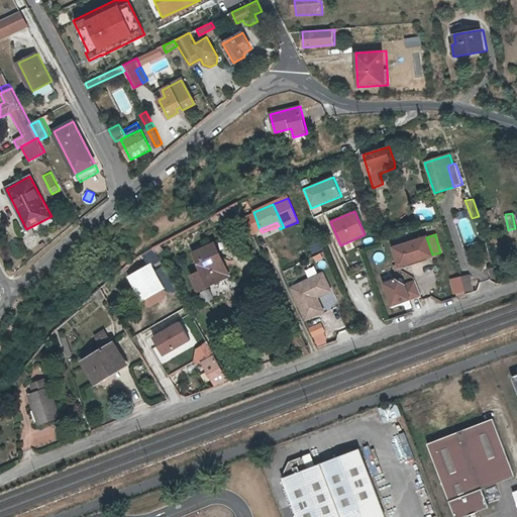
[(409,262),(411,266),(416,265),(415,262),(432,255),(432,254),(426,237),(426,236),(393,247),(398,265),(409,262)]
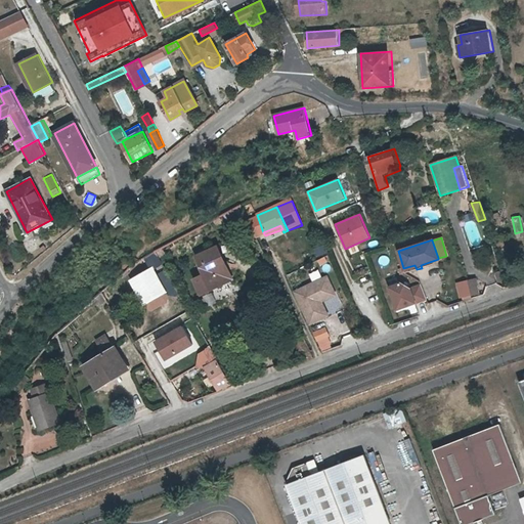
[(205,275),(194,279),(201,294),(231,278),(216,247),(197,257),(205,275)]
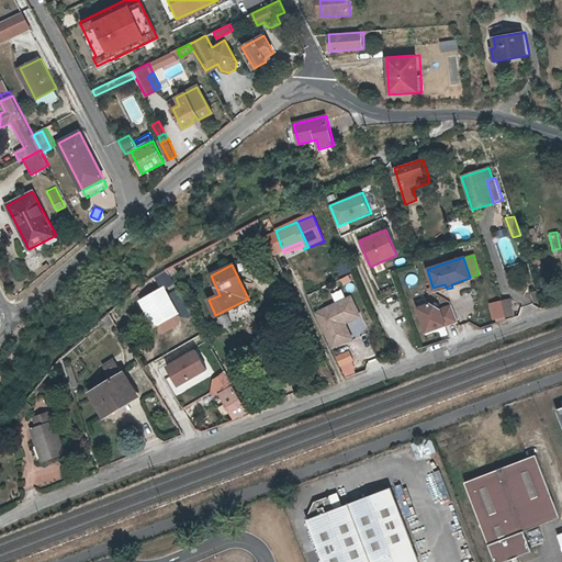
[(135,290),(141,301),(164,289),(173,283),(166,269),(155,276),(147,280),(142,284),(135,290)]
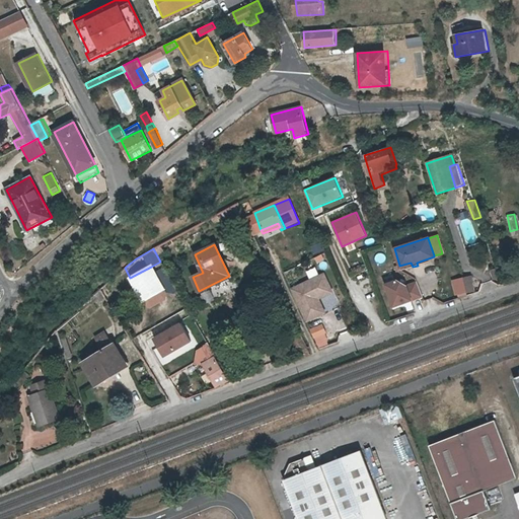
[(313,266),(304,271),(307,277),(316,272),(313,266)]
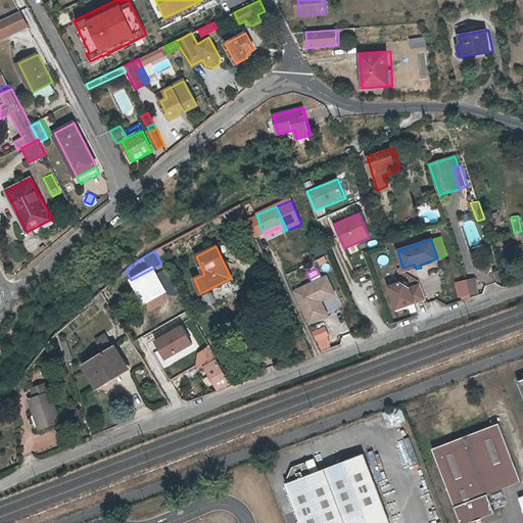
[(165,270),(156,276),(152,269),(131,280),(146,306),(152,307),(165,300),(163,297),(161,298),(159,294),(165,292),(168,295),(176,296),(180,294),(165,270)]
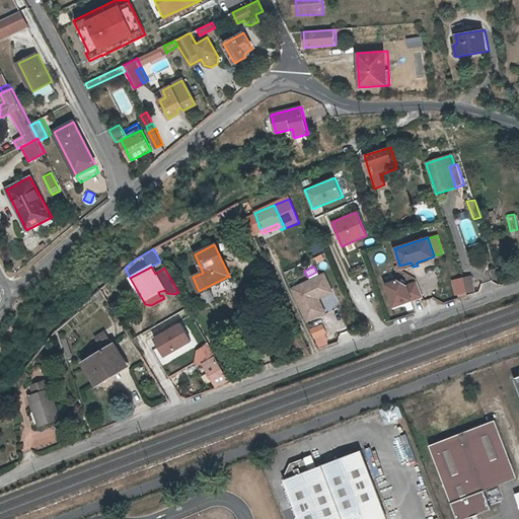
[(497,269),(492,270),(495,280),(500,278),(497,269)]
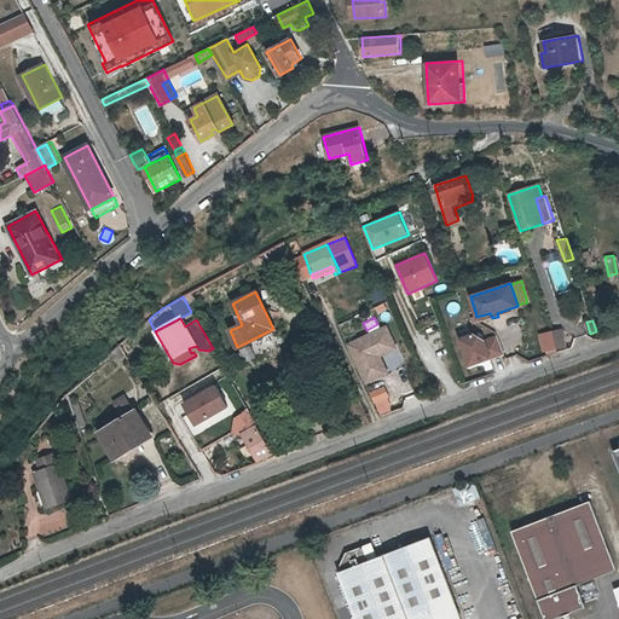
[(348,345),(366,382),(387,372),(377,353),(382,351),(383,353),(395,347),(386,327),(348,345)]
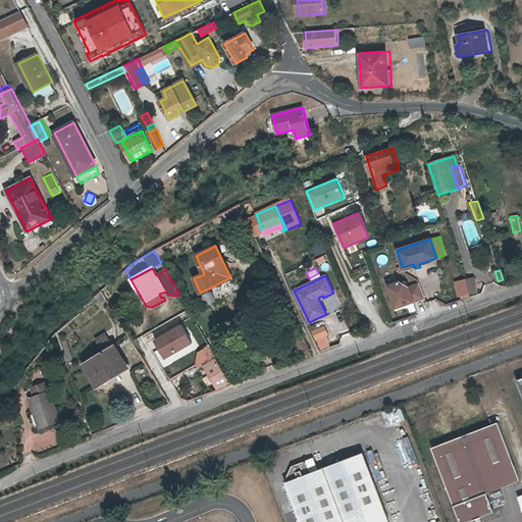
[(471,293),(478,291),(474,277),(467,279),(471,293)]
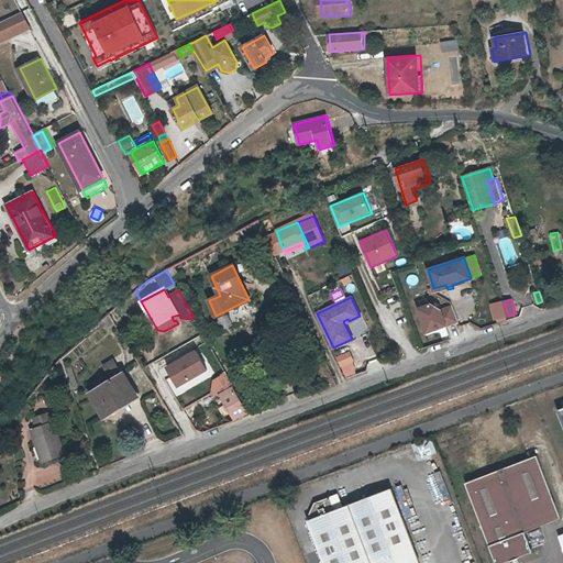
[(503,302),(493,305),(497,319),(507,316),(503,302)]
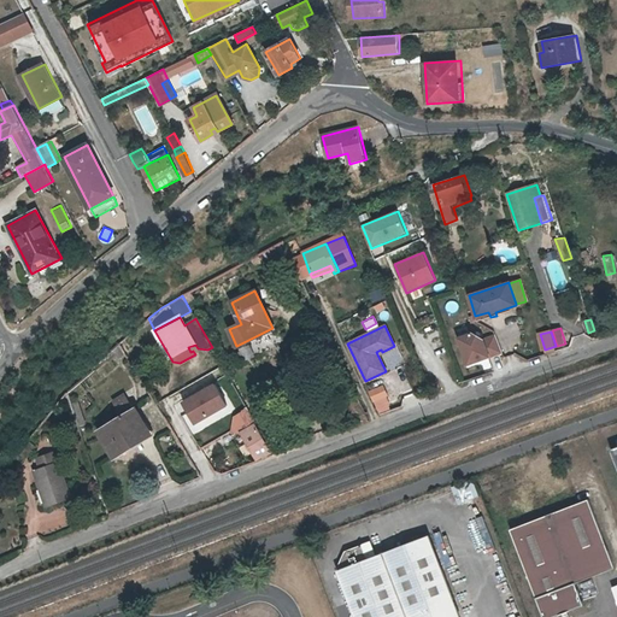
[(474,333),(459,338),(466,366),(504,354),(497,335),(485,339),(474,333)]
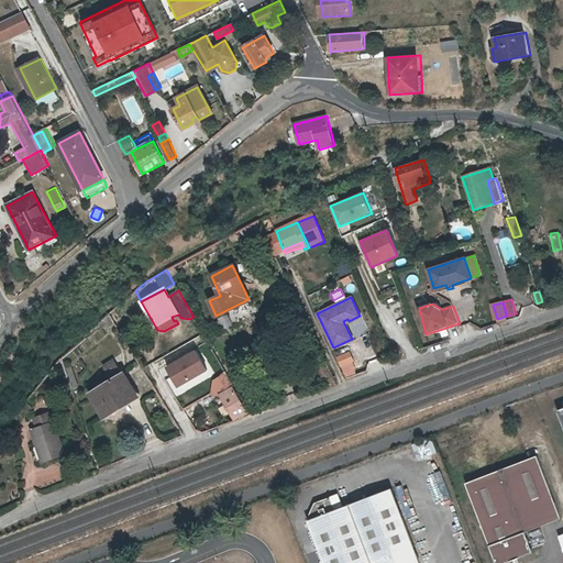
[(102,318),(108,323),(112,320),(108,313),(102,318)]
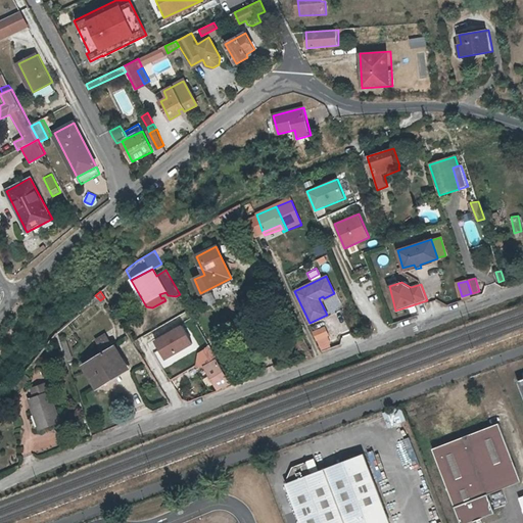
[(180,322),(150,338),(162,359),(191,342),(180,322)]
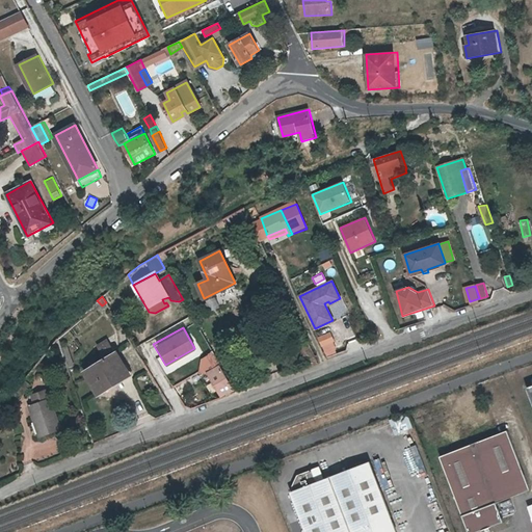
[(334,347),(324,351),(327,357),(345,351),(341,340),(331,343),(334,347)]
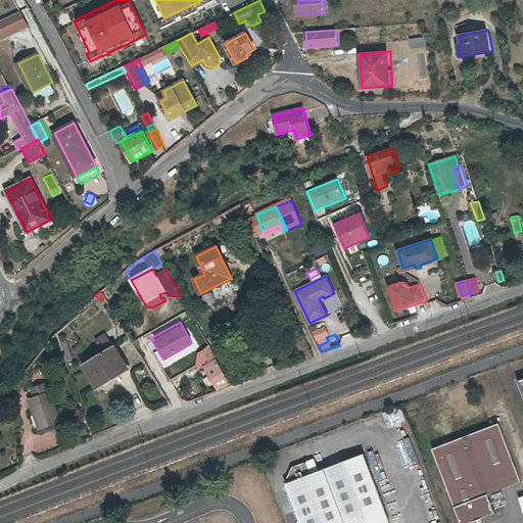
[(303,339),(295,342),(303,359),(312,355),(303,339)]
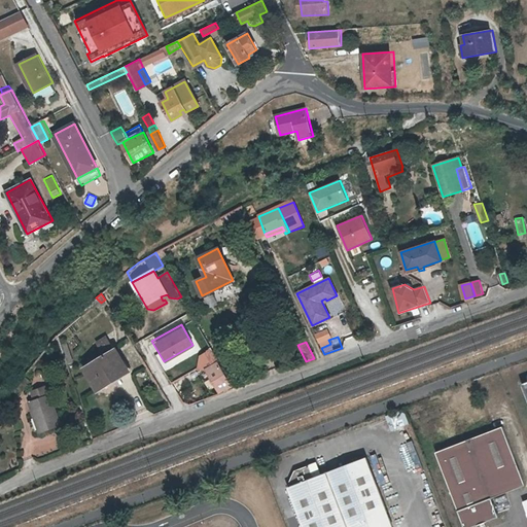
[(98,390),(116,380),(114,377),(128,369),(117,350),(85,369),(98,390)]
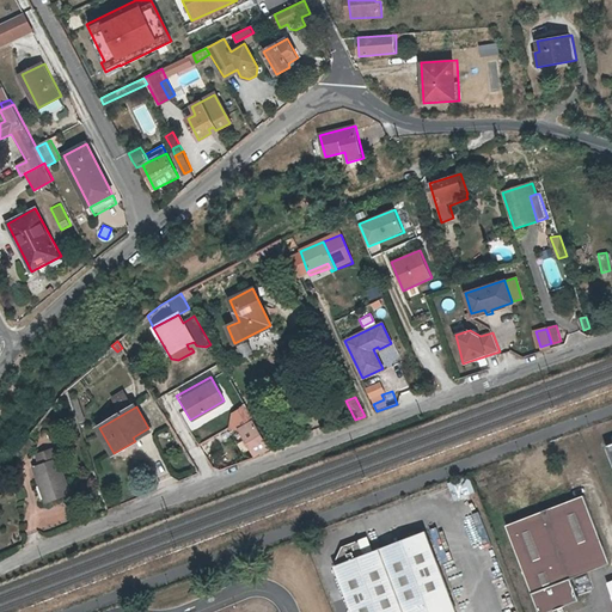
[(255,422),(242,429),(257,457),(271,451),(255,422)]
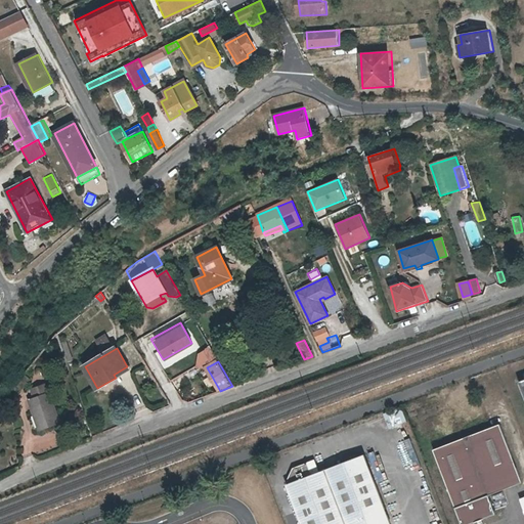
[(129,369),(127,366),(114,375),(116,378),(129,369)]
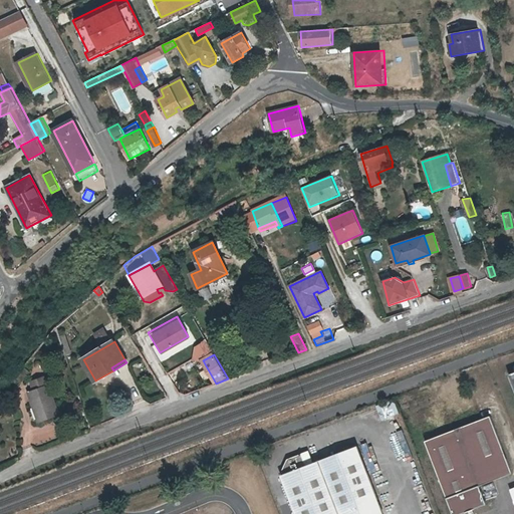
[(513,371),(505,374),(513,398),(513,371)]
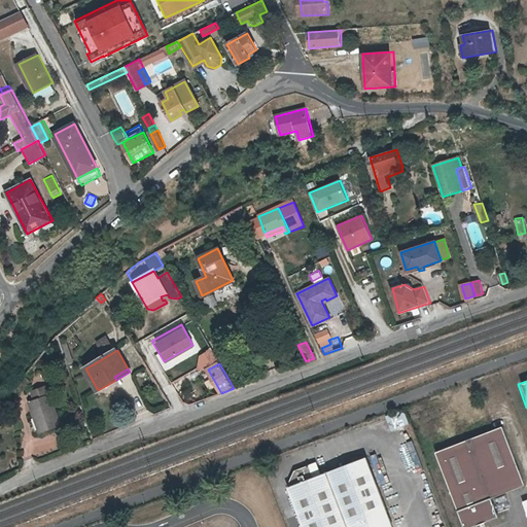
[(32,391),(35,400),(50,395),(46,386),(32,391)]
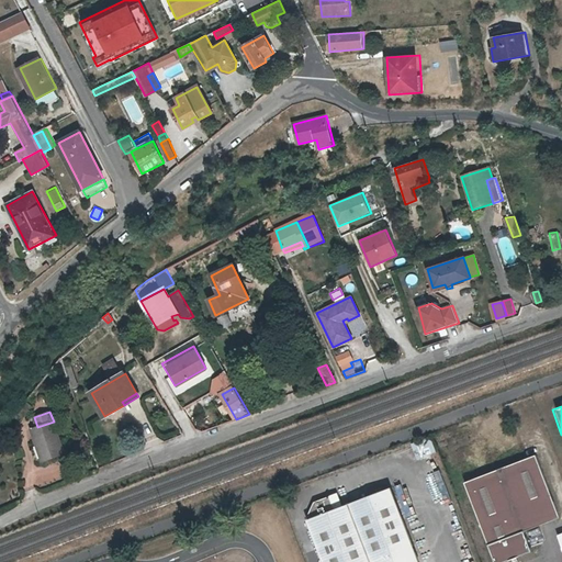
[(64,453),(54,422),(37,427),(31,429),(43,461),(64,453)]
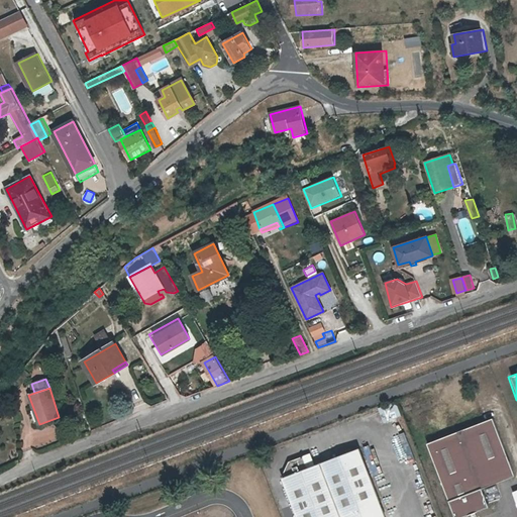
[(516,475),(497,419),(430,444),(456,516),(468,516),(492,509),(485,490),(516,478),(516,475)]
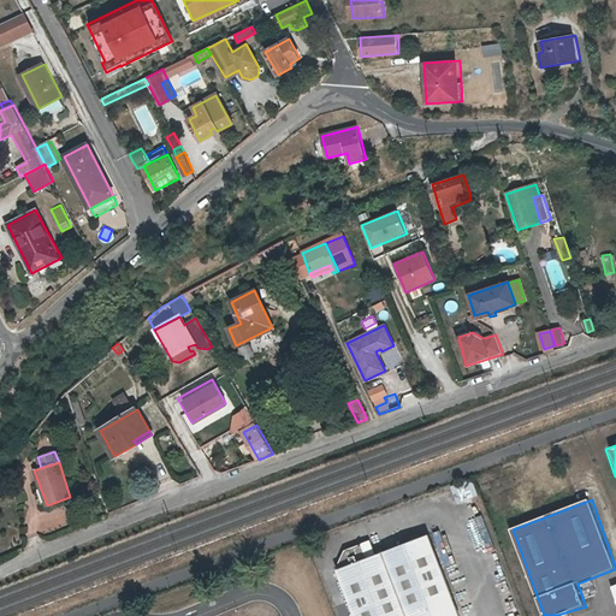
[(373,537),(347,546),(341,560),(342,564),(339,564),(359,615),(463,615),(431,531),(378,551),(373,537)]
